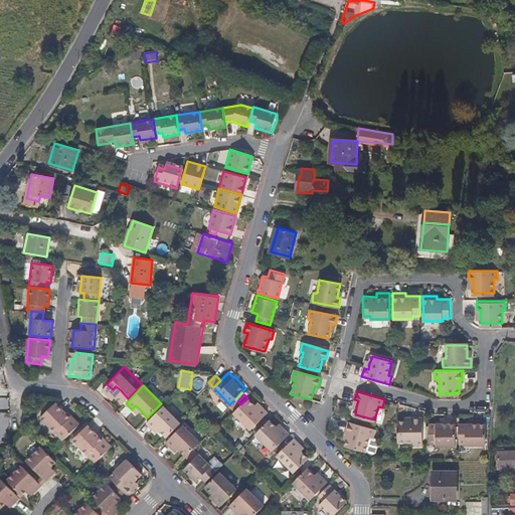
[(240,404),(234,411),(250,428),(269,410),(263,405),(260,408),(254,403),(248,397),(247,398),(240,404)]
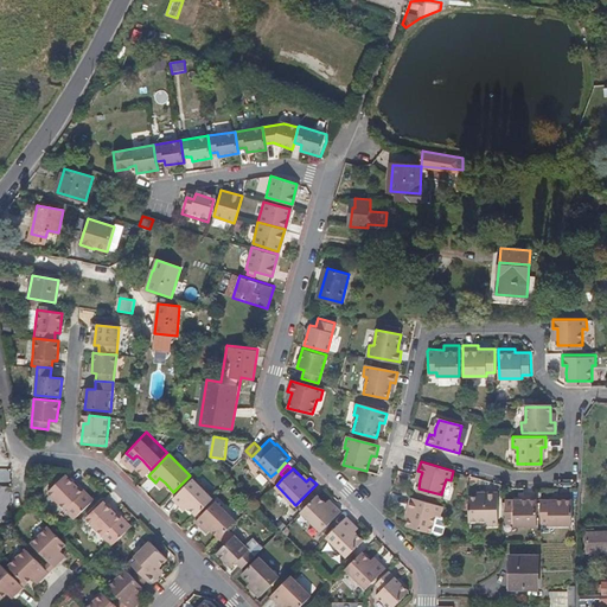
[(48,491),(74,518),(93,500),(75,484),(65,473),(48,491)]
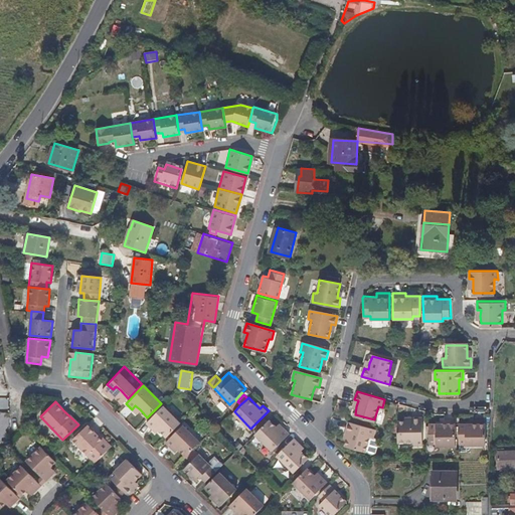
[(159,430),(166,437),(180,422),(163,405),(146,422),(151,428),(154,425),(159,430)]
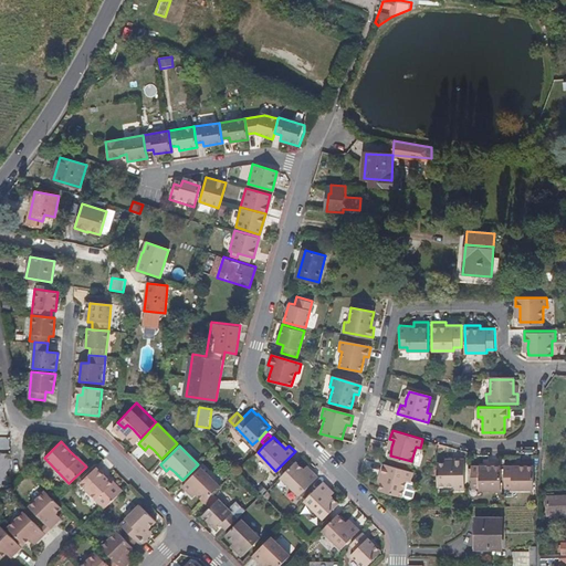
[(86,467),(87,464),(72,449),(70,451),(86,467)]
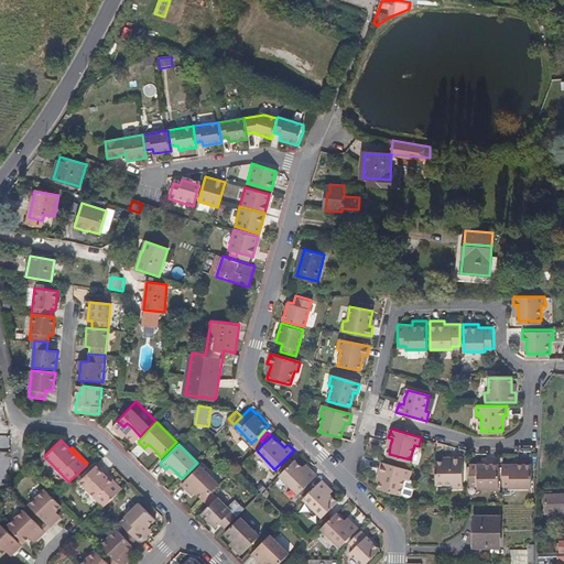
[(445,459),(435,459),(435,477),(435,483),(452,483),(452,487),(461,487),(461,456),(452,456),(451,461),(445,459)]
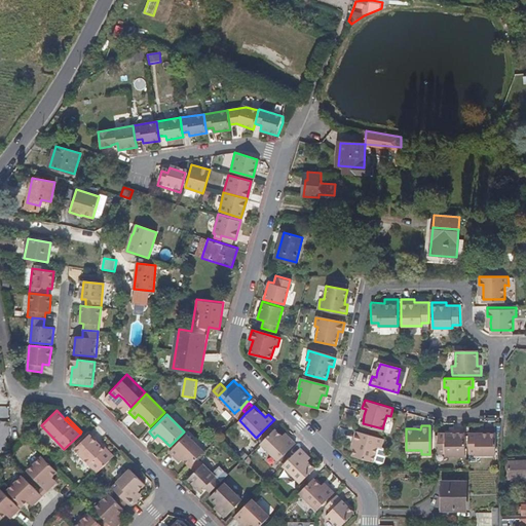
[(275,427),(261,443),(278,459),(296,442),(291,437),(287,440),(283,435),(275,427)]
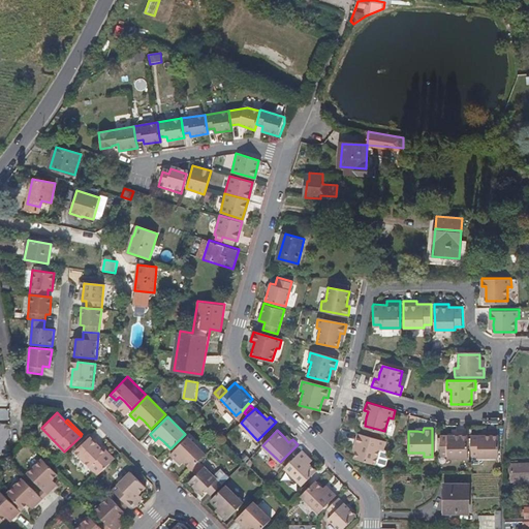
[(454,434),(441,434),(441,455),(447,455),(447,457),(468,457),(467,431),(454,431),(454,434)]
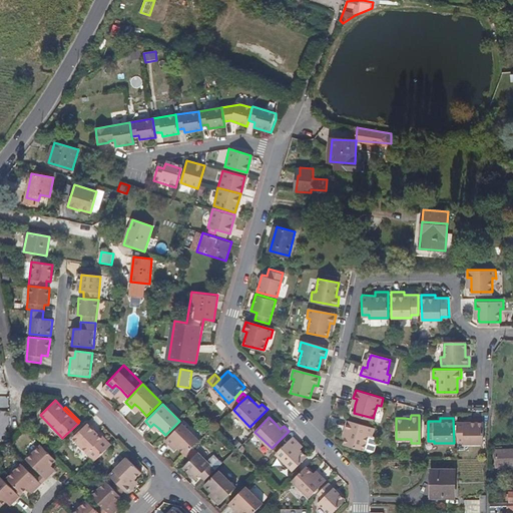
[(471,421),(457,421),(457,441),(465,441),(465,443),(484,443),(484,418),(471,418),(471,421)]
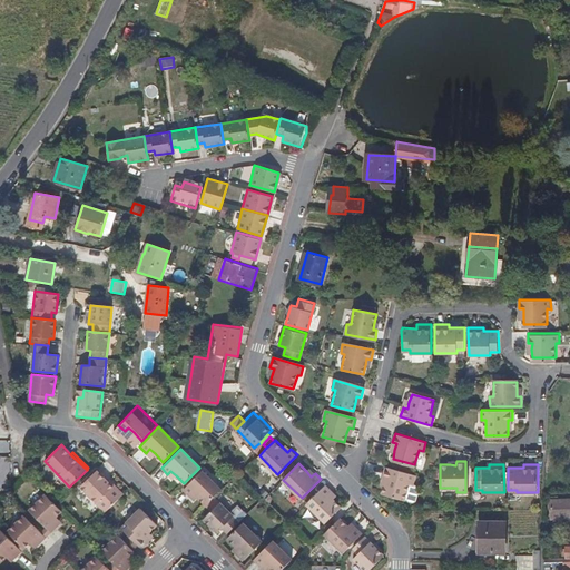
[(413,484),(416,474),(386,467),(383,475),(387,478),(385,483),(383,492),(405,498),(410,484),(413,484)]
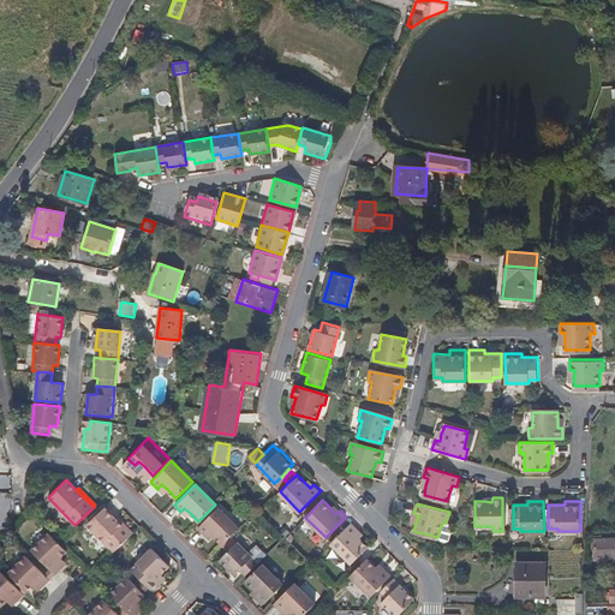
[(114,551),(131,533),(114,517),(105,507),(88,524),(114,551)]
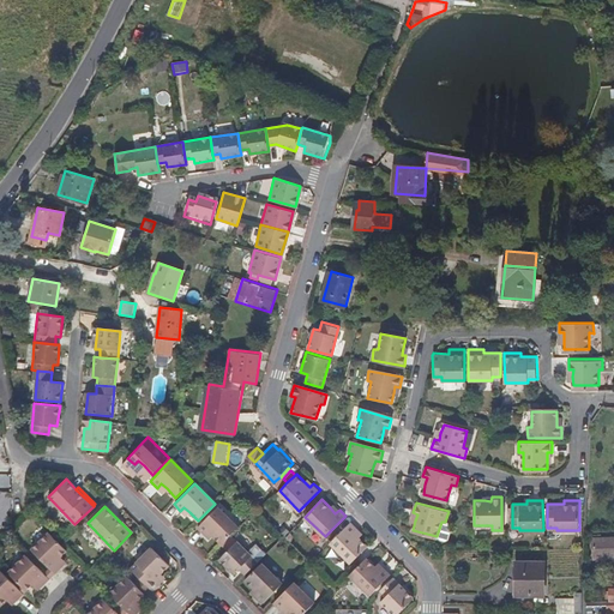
[(214,536),(221,545),(238,528),(217,507),(197,528),(204,534),(208,530),(214,536)]
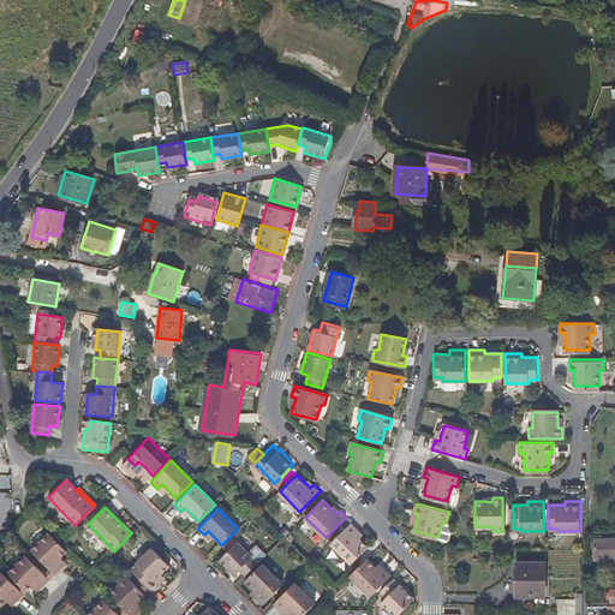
[(131,533),(133,532),(117,515),(114,517),(131,533)]
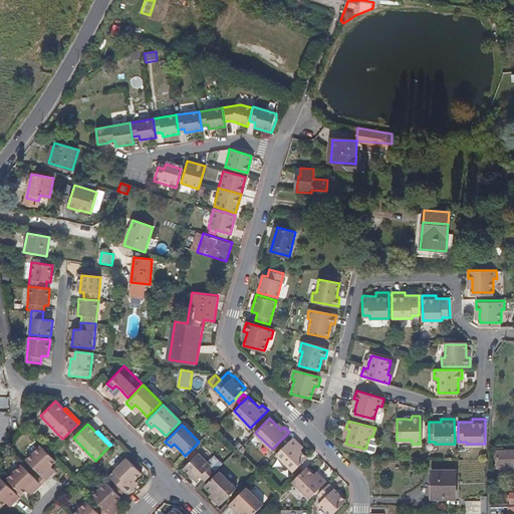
[(300,443),(294,436),(277,454),(294,471),(308,456),(301,449),(297,445),(300,443)]
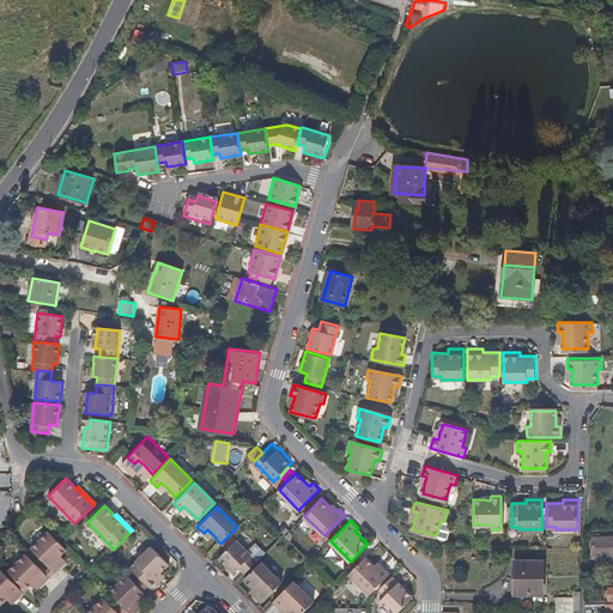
[(31,547),(49,566),(55,572),(60,568),(62,565),(60,563),(65,559),(61,554),(67,550),(58,540),(48,530),(31,547)]
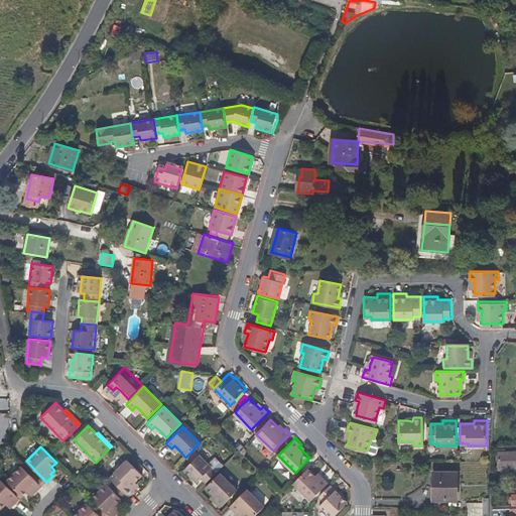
[(515,450),(500,452),(501,469),(515,468),(515,450)]
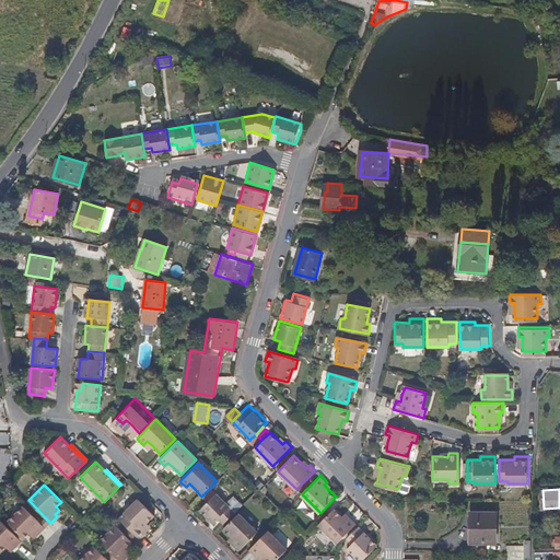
[(218,518),(223,524),(235,512),(216,493),(199,511),(212,524),(218,518)]
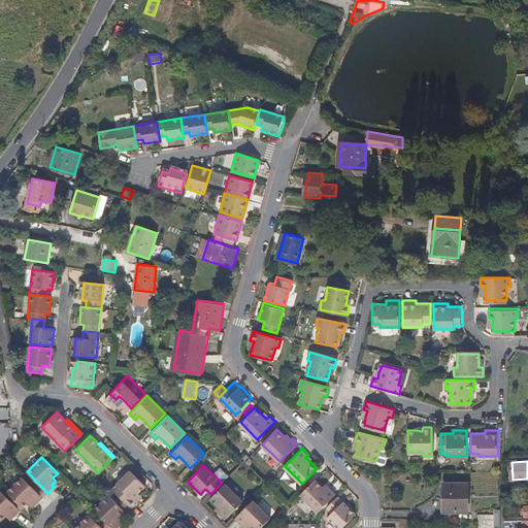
[(122,495),(131,503),(133,505),(140,498),(135,494),(140,490),(146,483),(132,468),(113,486),(122,495)]
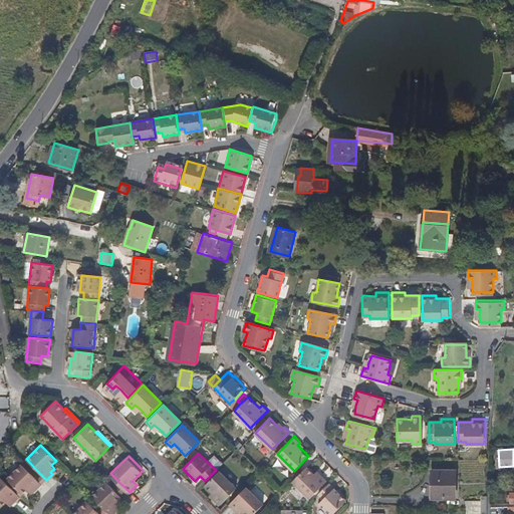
[(42,484),(37,479),(21,463),(6,478),(21,494),(27,489),(30,492),(34,487),(37,489),(42,484)]
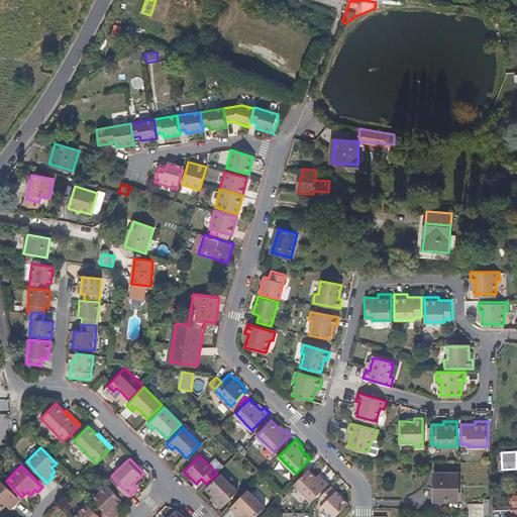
[(309,470),(294,484),(312,501),(329,484),(324,478),(320,481),(316,476),(309,470)]
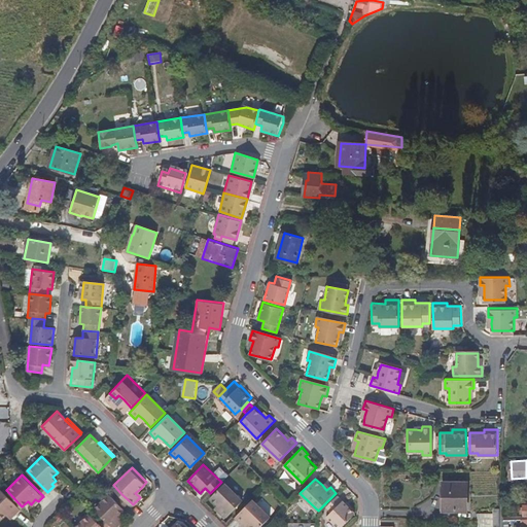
[(220,508),(217,512),(223,518),(241,500),(223,483),(209,497),(216,504),(220,508)]
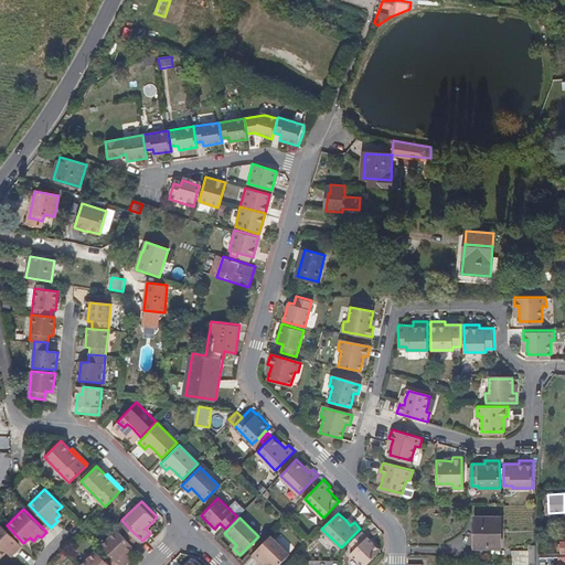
[(502,518),(478,518),(477,546),(502,546),(502,518)]
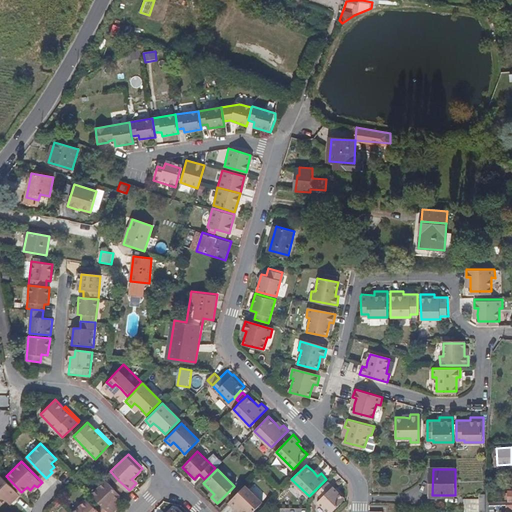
[(6,498),(9,501),(12,497),(14,499),(20,493),(0,473),(0,502),(1,503),(6,498)]
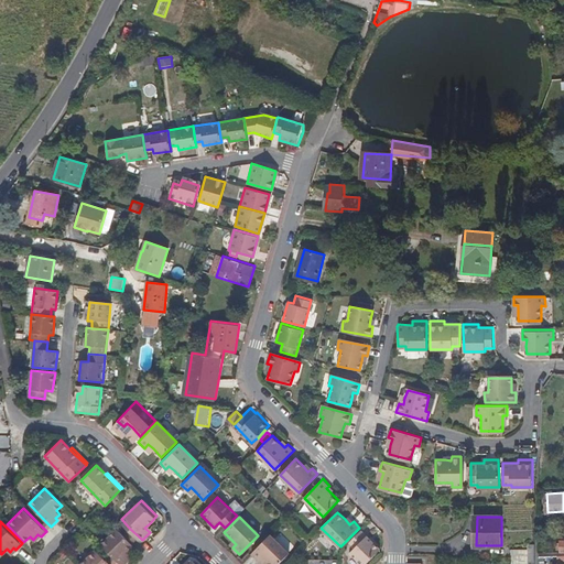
[(144,528),(150,532),(154,528),(150,523),(144,528)]
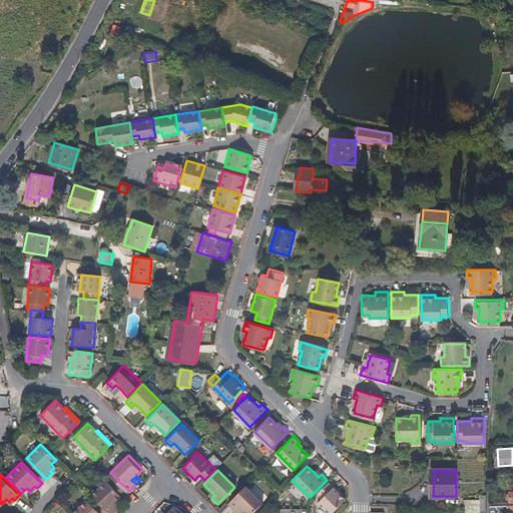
[(118,499),(122,494),(113,485),(108,479),(93,493),(104,504),(112,512),(113,512),(119,507),(117,505),(120,501),(118,499)]
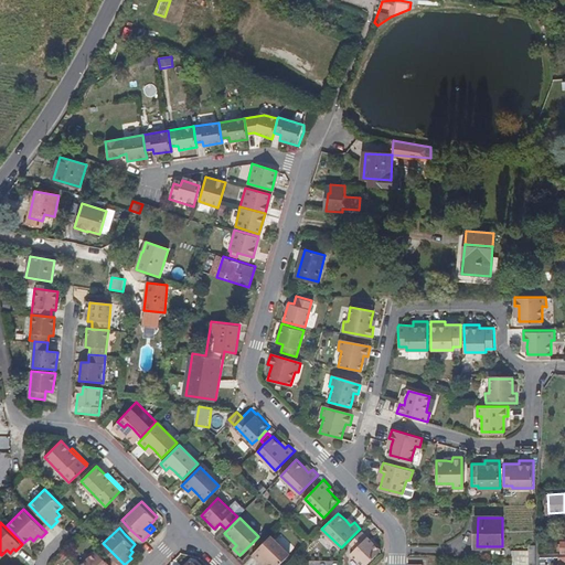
[(128,531),(138,542),(140,539),(130,530),(128,531)]
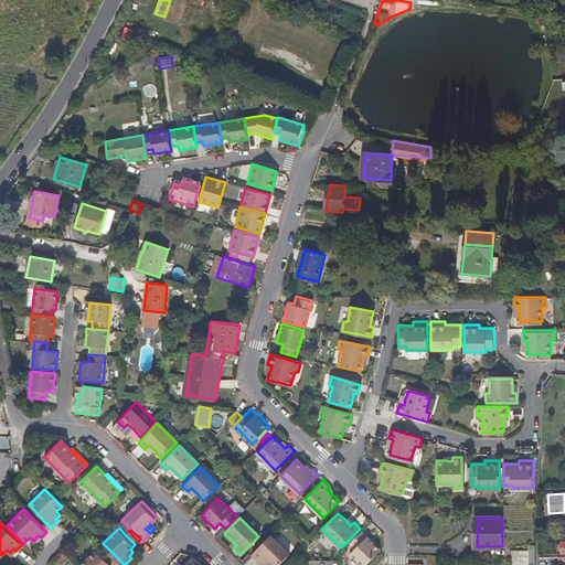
[(135,544),(138,542),(128,531),(125,534),(135,544)]
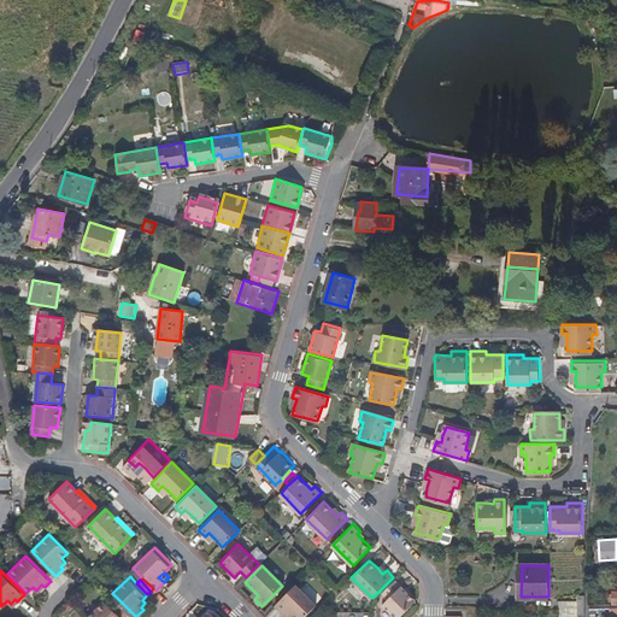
[(395,580),(382,593),(388,598),(383,604),(395,616),(399,616),(416,600),(395,580)]
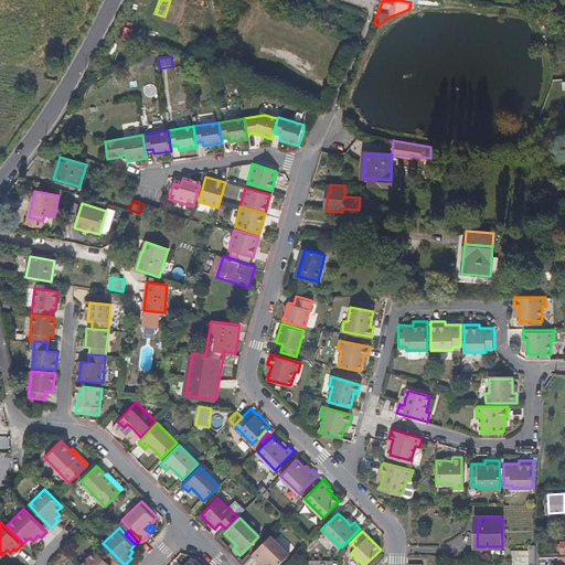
[(269,536),(251,555),(257,562),(260,557),(265,563),(267,564),(277,564),(288,555),(269,536)]
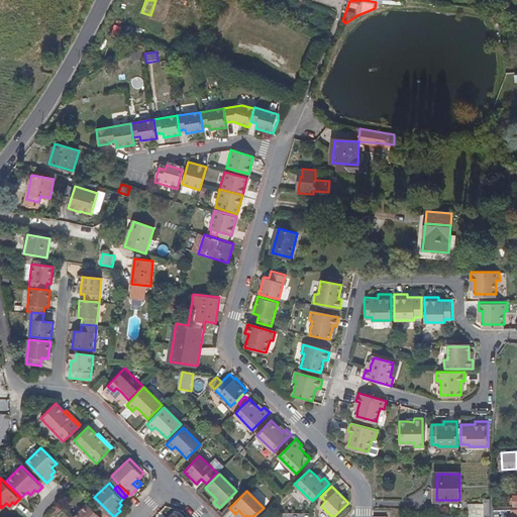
[(104,516),(100,513),(89,502),(75,516),(76,516),(104,516)]
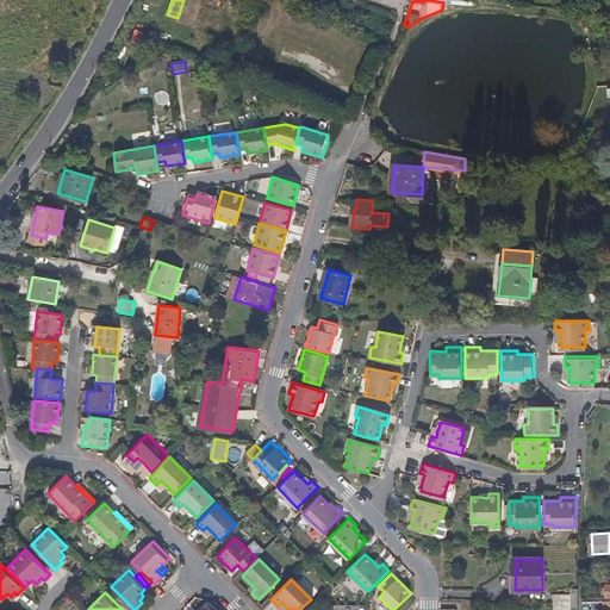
[(579,595),(579,593),(572,593),(555,593),(555,608),(580,608),(579,597),(579,595)]
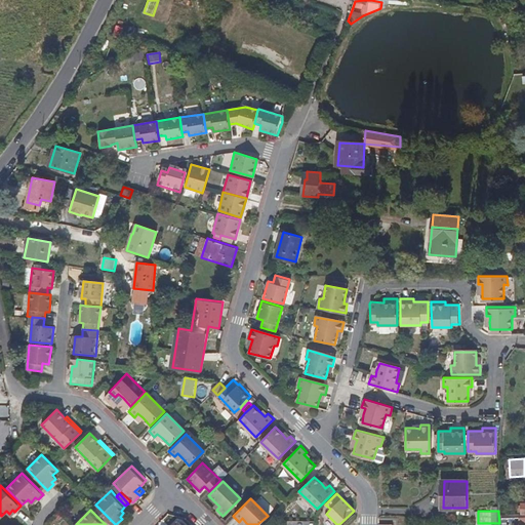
[(105,518),(112,524),(115,524),(107,516),(105,518)]
